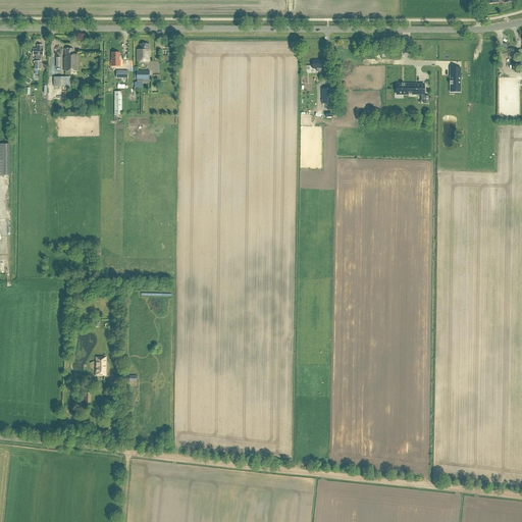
[(150,62),(150,45),(141,44),(141,50),(137,50),(137,61),(150,62)]
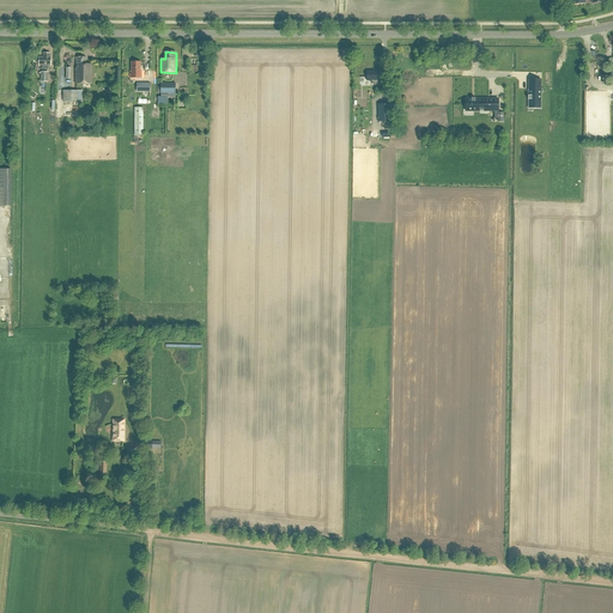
[(50,66),(50,58),(50,53),(44,53),(44,58),(40,58),(40,60),(38,60),(37,60),(37,61),(37,62),(37,64),(40,64),(40,66),(42,66),(42,70),(48,70),(48,65),(50,66)]
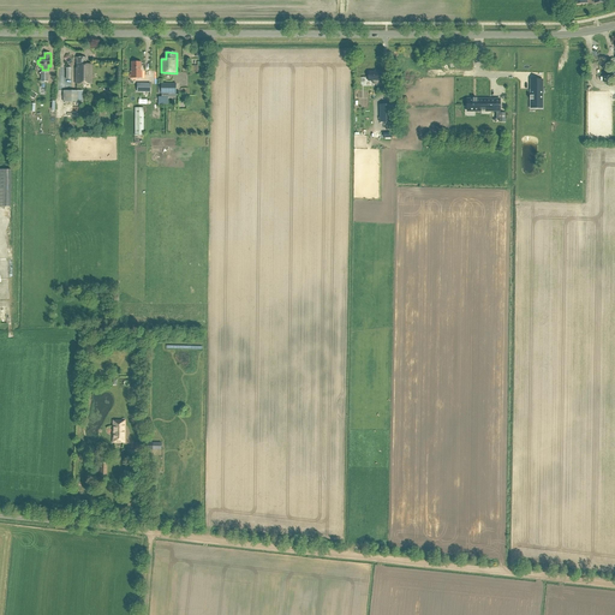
[(93,84),(93,65),(88,65),(88,58),(77,58),(77,67),(76,84),(93,84)]
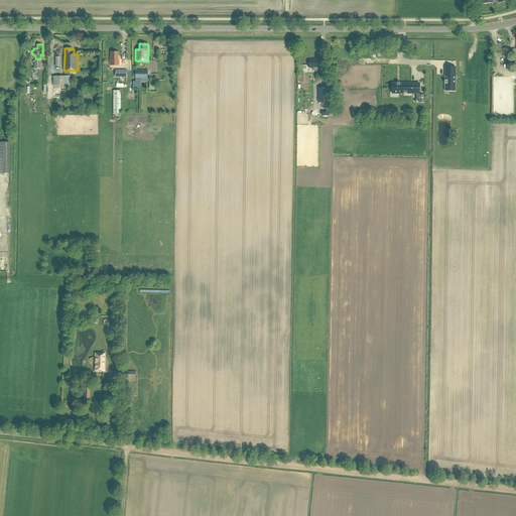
[(119,60),(119,53),(111,53),(111,59),(110,59),(110,66),(120,66),(120,60),(119,60)]
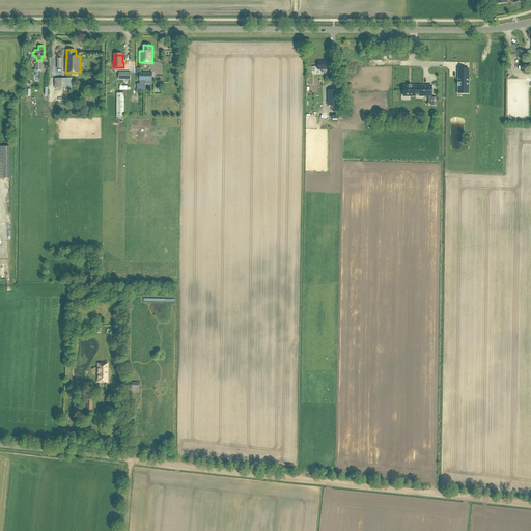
[(322,74),(328,74),(328,70),(332,70),(332,61),(326,61),(326,62),(318,61),(318,70),(322,70),(322,74)]
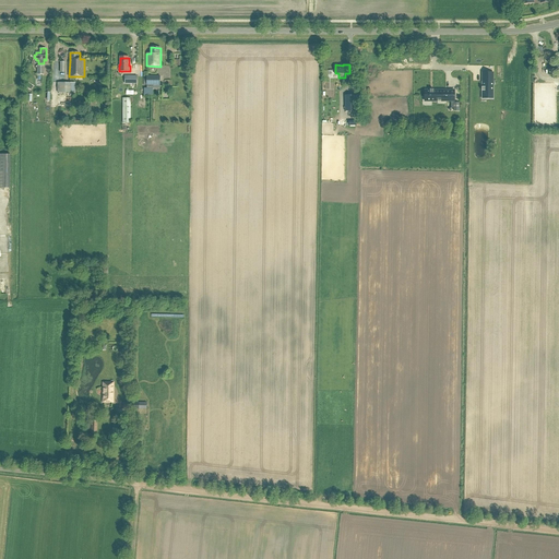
[(390,69),(390,90),(401,90),(401,69),(390,69)]
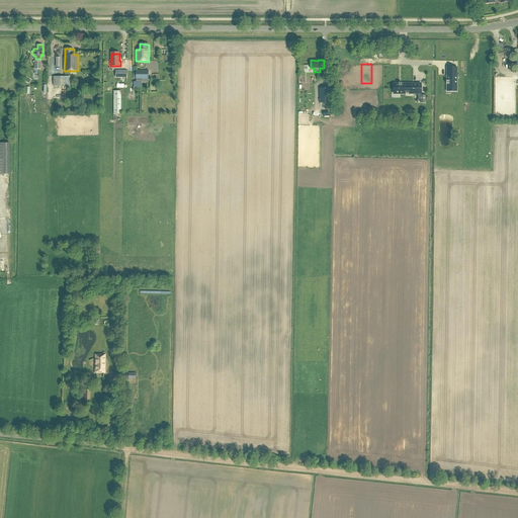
[(446,67),(446,90),(456,90),(456,67),(446,67)]
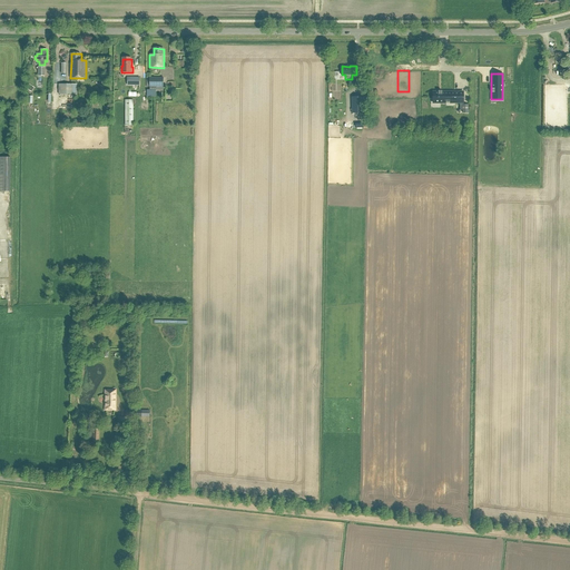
[(150,87),(157,87),(157,90),(164,90),(164,78),(150,78),(150,75),(146,75),(146,87),(150,87)]
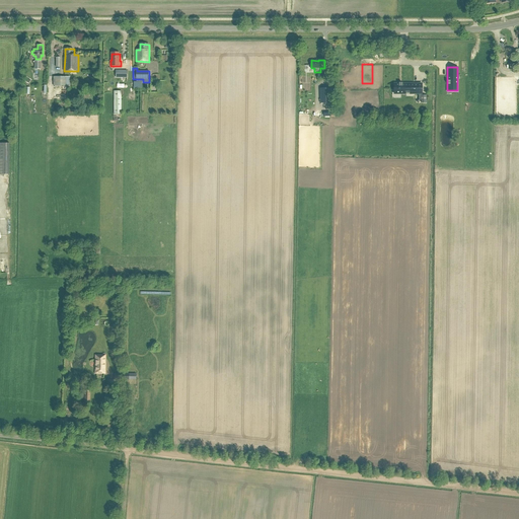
[(68,86),(68,77),(54,76),(54,86),(68,86)]
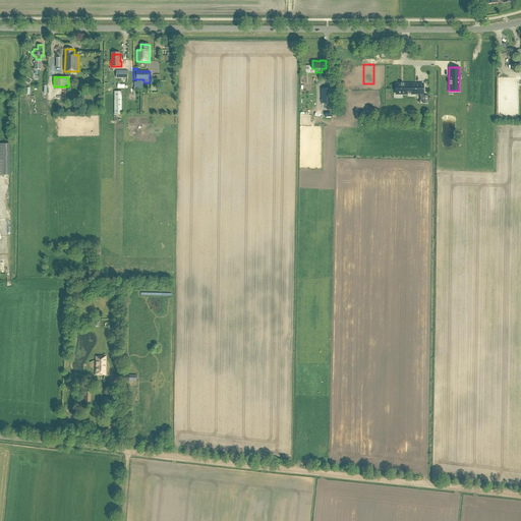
[(396,83),(396,94),(406,94),(408,94),(408,91),(411,91),(411,94),(412,94),(414,94),(423,94),(423,84),(396,83)]
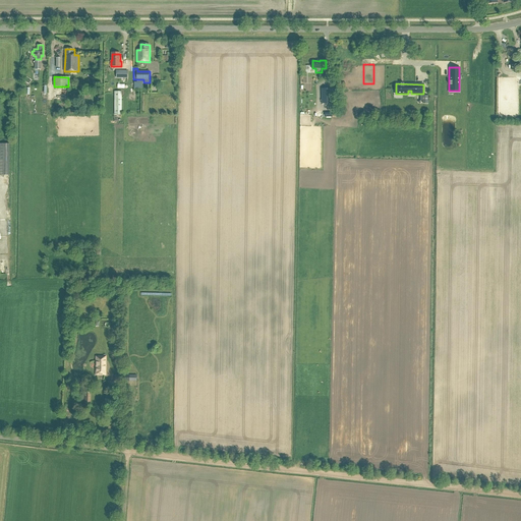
[(0,174),(9,175),(10,143),(0,143),(0,174)]
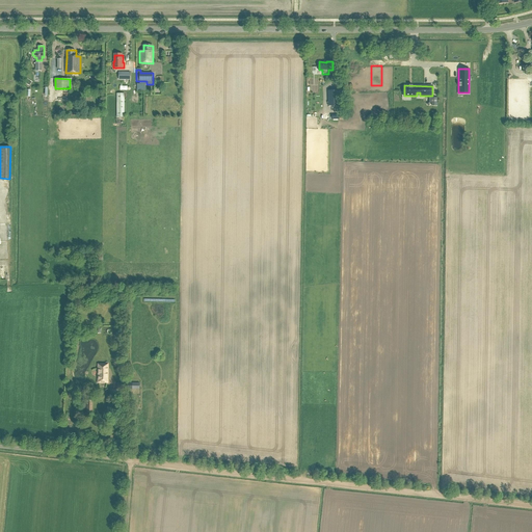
[(108,383),(109,364),(98,364),(97,383),(108,383)]
